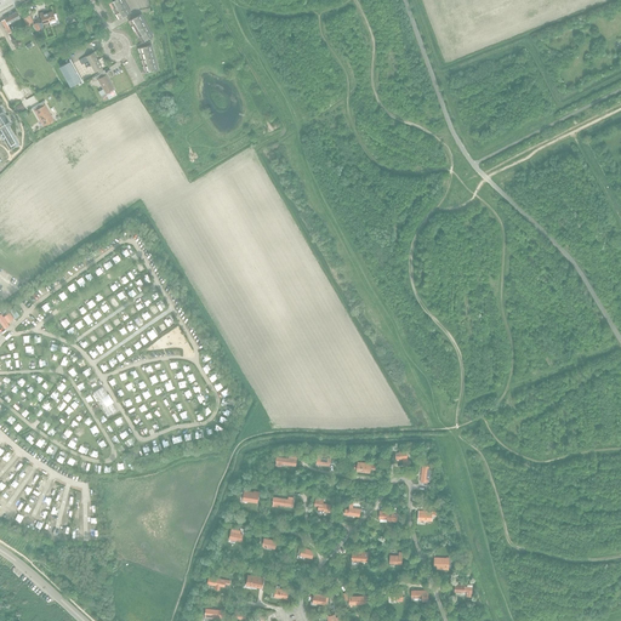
[(117,13),(127,7),(124,3),(113,9),(117,13)]
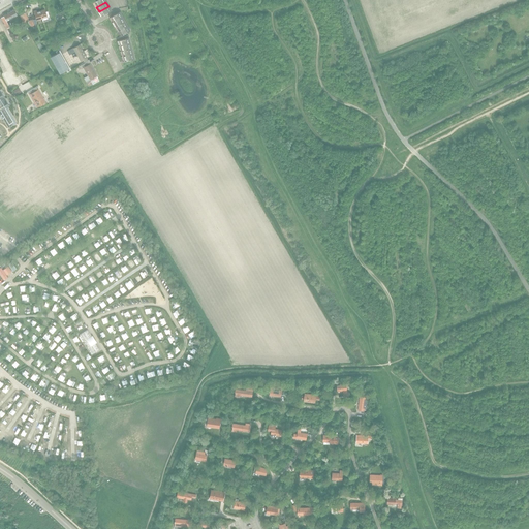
[(109,6),(99,11),(101,17),(111,11),(109,6)]
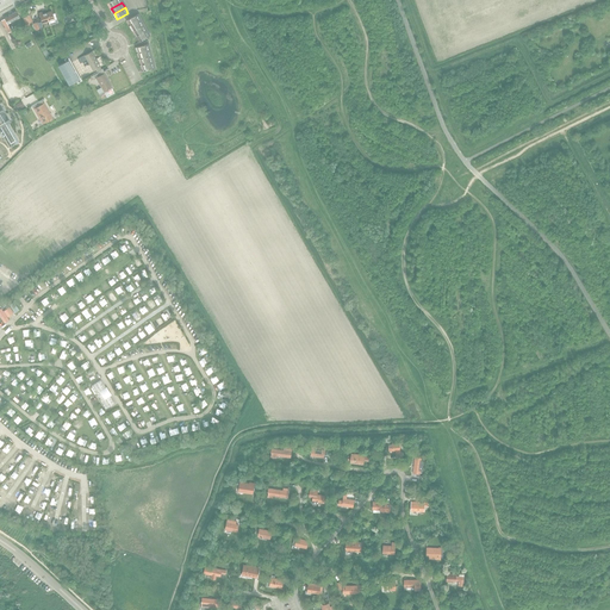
[(8,33),(11,31),(7,24),(20,18),(17,11),(4,18),(4,19),(1,20),(8,33)]
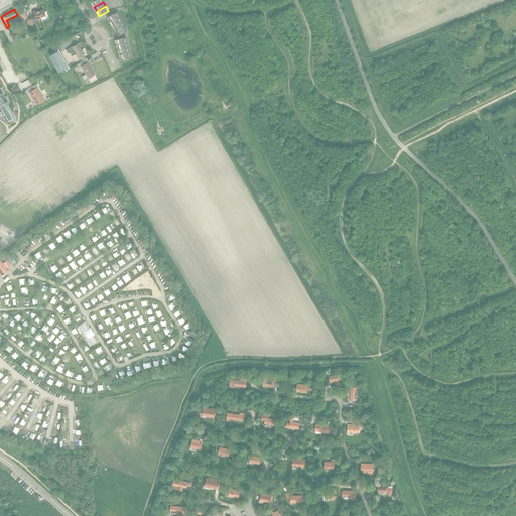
[(32,11),(35,18),(31,19),(29,19),(30,23),(32,22),(33,24),(36,23),(35,20),(41,18),(42,21),(48,19),(46,11),(44,12),(43,9),(37,12),(36,10),(32,11)]
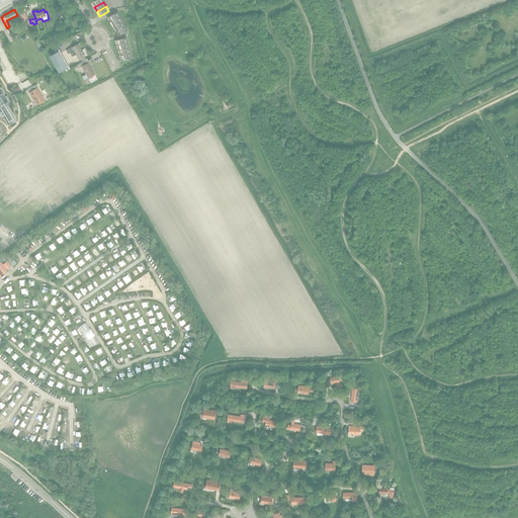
[(108,17),(110,21),(119,16),(117,12),(108,17)]
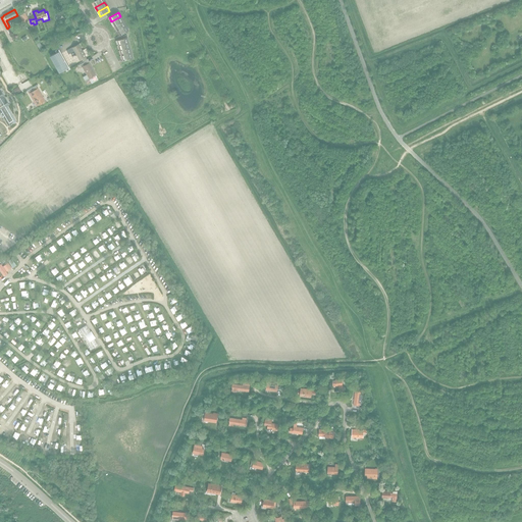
[(114,27),(123,21),(120,16),(111,21),(114,27)]
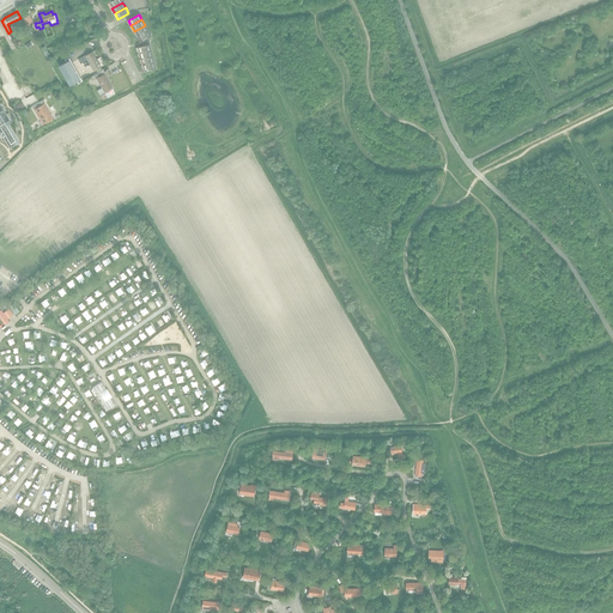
[(134,31),(137,36),(147,30),(145,25),(134,31)]
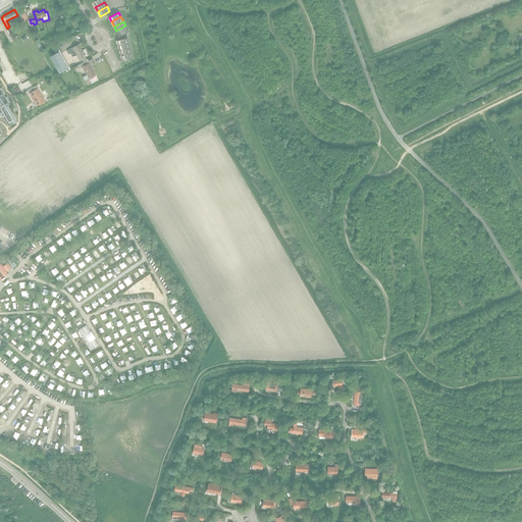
[(125,25),(116,31),(119,36),(128,31),(125,25)]
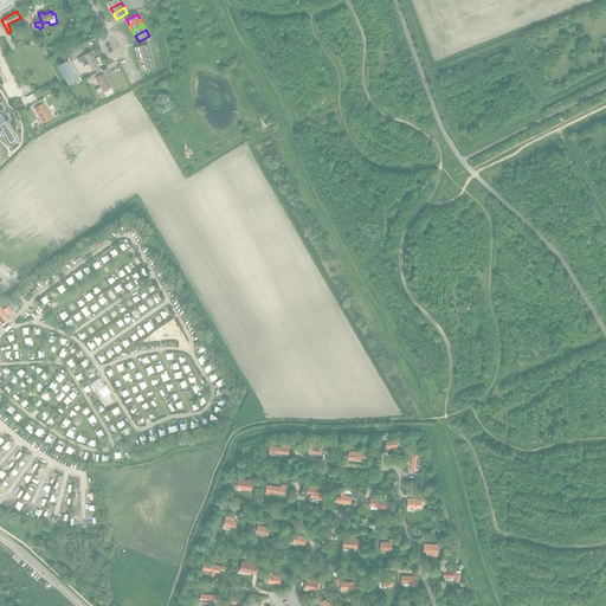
[(90,63),(96,58),(91,51),(78,58),(81,63),(88,59),(90,63)]
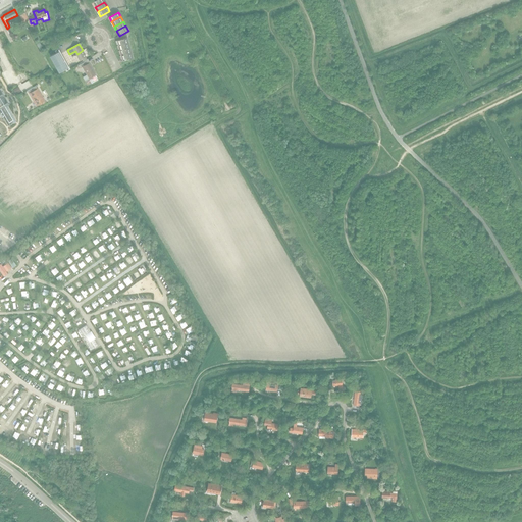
[(83,50),(77,54),(81,60),(87,57),(83,50)]
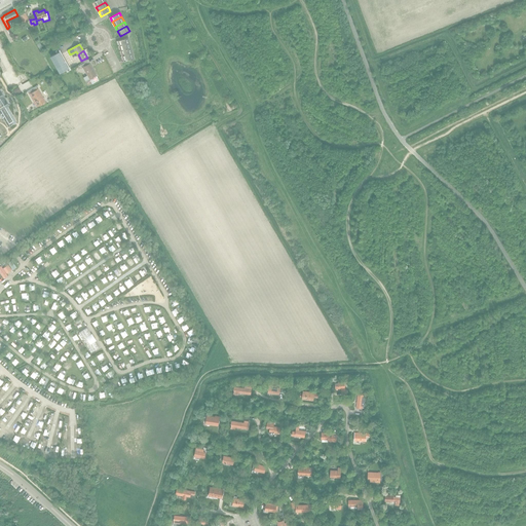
[(61,72),(69,68),(60,51),(51,57),(61,72)]
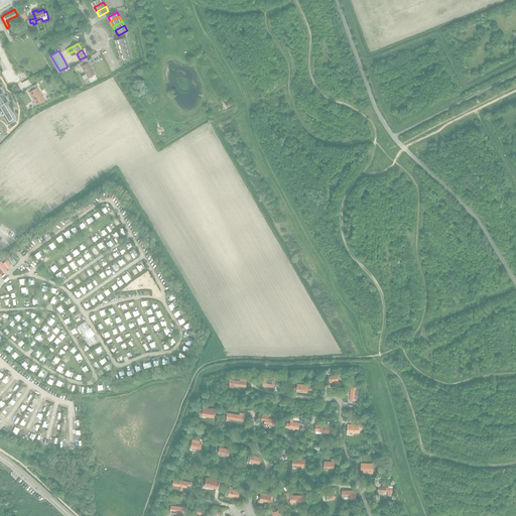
[(82,66),(88,77),(89,78),(96,75),(89,61),(85,63),(84,60),(78,65),(80,68),(82,66)]
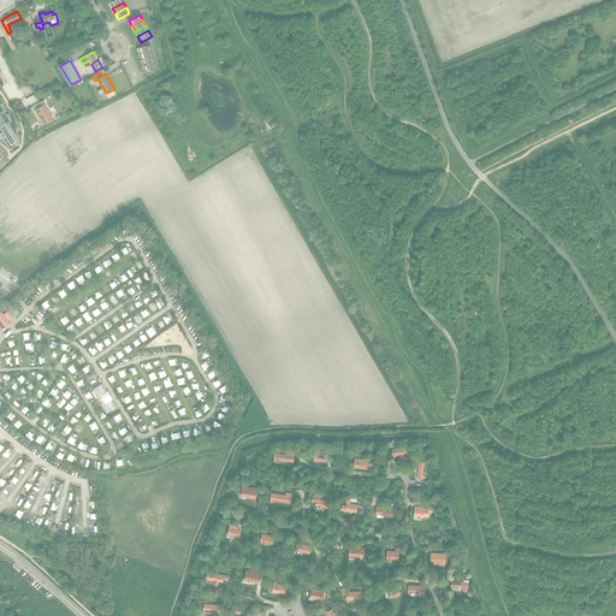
[(42,101),(33,106),(43,124),(53,119),(42,101)]
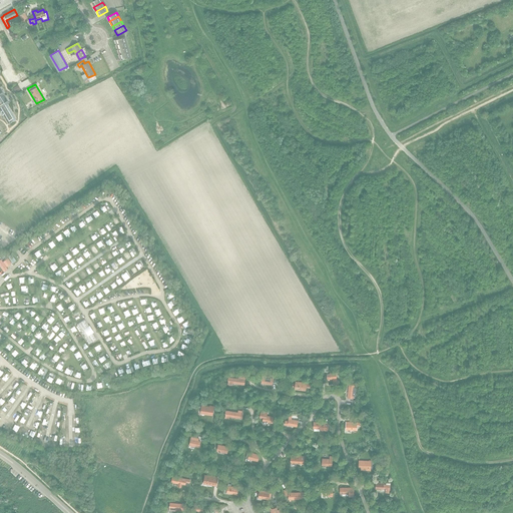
[(0,109),(3,114),(8,123),(16,118),(7,103),(3,97),(5,96),(3,94),(2,95),(0,91),(0,109)]
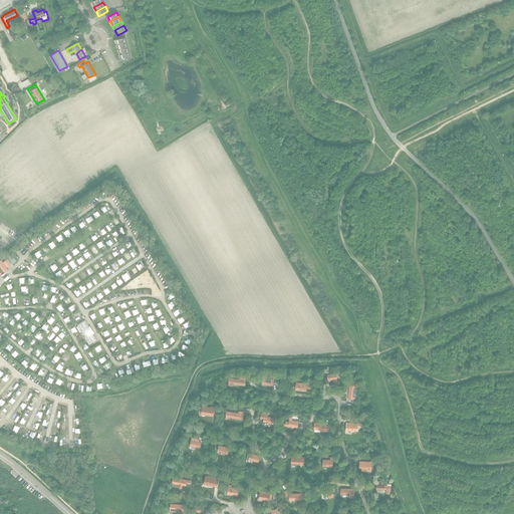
[(3,262),(7,267),(12,263),(8,258),(3,262)]
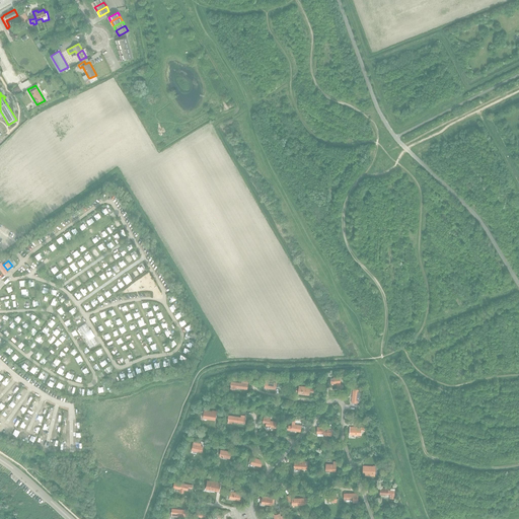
[(86,322),(78,327),(84,338),(87,336),(88,338),(89,340),(86,341),(91,348),(98,343),(94,337),(92,338),(91,336),(90,335),(92,332),(86,322)]
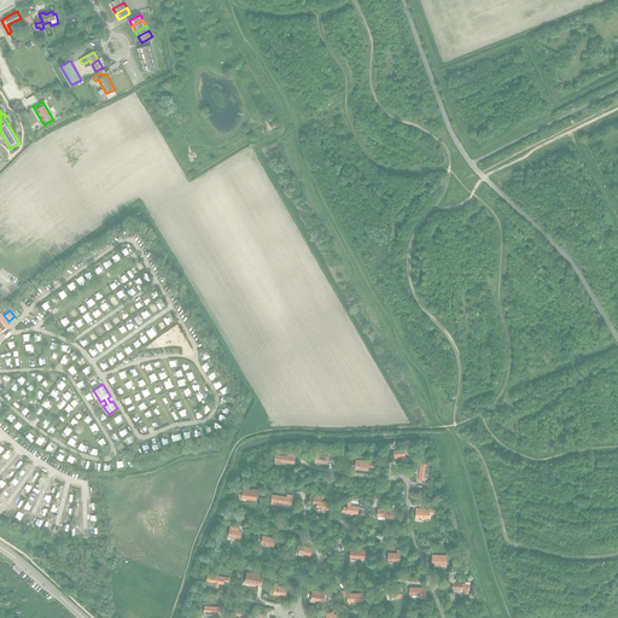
[(403,464),(409,461),(408,458),(406,459),(406,456),(406,449),(394,449),(394,456),(401,456),(403,464)]
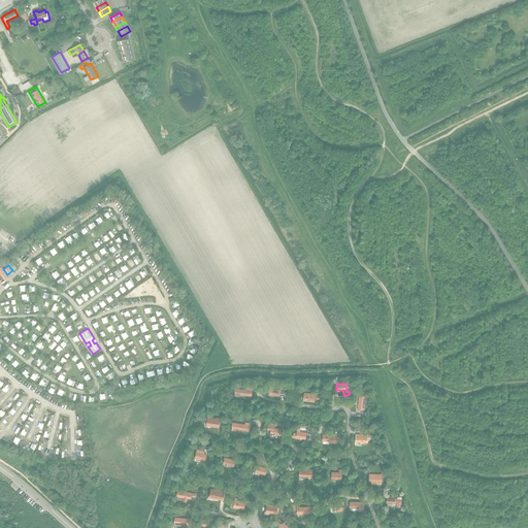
[(252,396),(253,388),(245,387),(245,389),(235,388),(234,396),(239,396),(239,394),(252,396)]
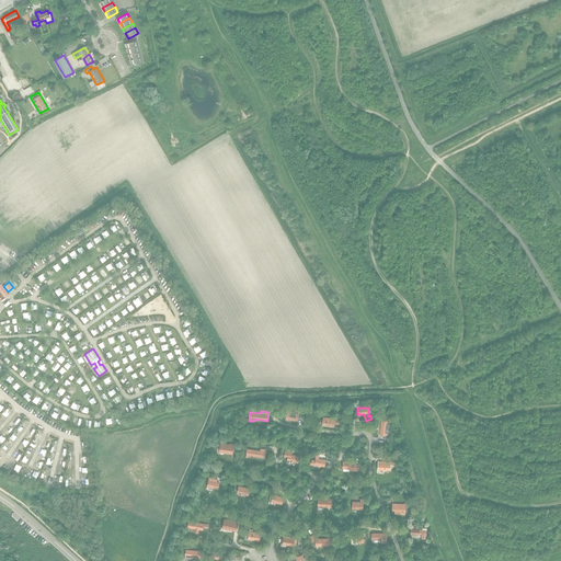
[(298,421),(299,413),(292,412),(292,411),(286,411),(285,419),(298,421)]
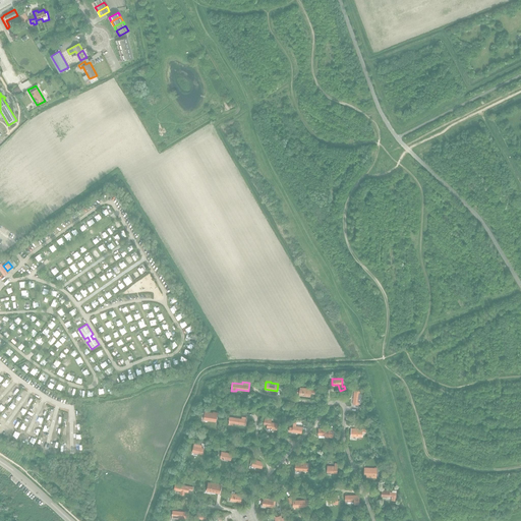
[(314,394),(315,390),(305,389),(305,388),(300,387),(299,395),(310,396),(310,393),(314,394)]
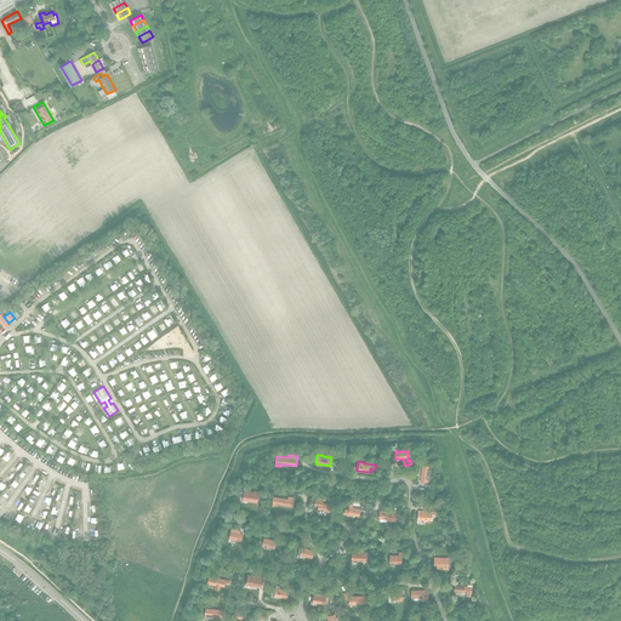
[(422,465),(420,482),(427,482),(428,482),(429,482),(429,479),(431,479),(432,469),(429,468),(429,466),(422,465)]
